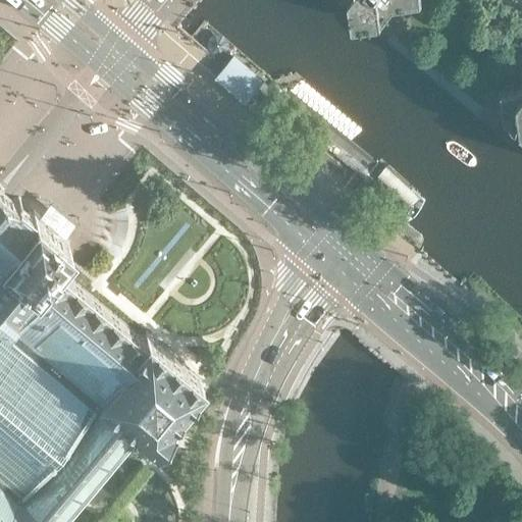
[(412,0),(354,0),(357,19),(383,15),(386,18),(399,2),(412,0)]
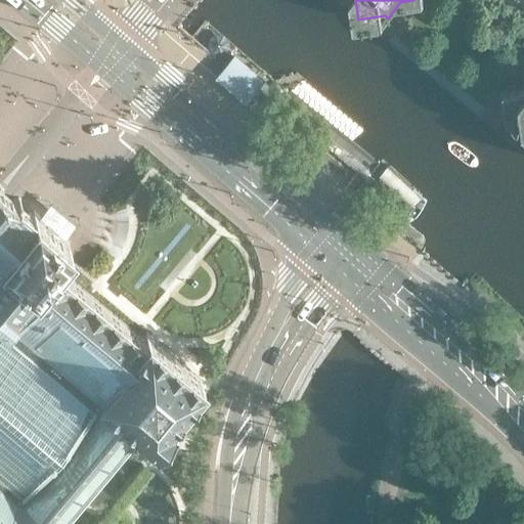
[(263,77),(235,52),(217,75),(245,99),(263,77)]
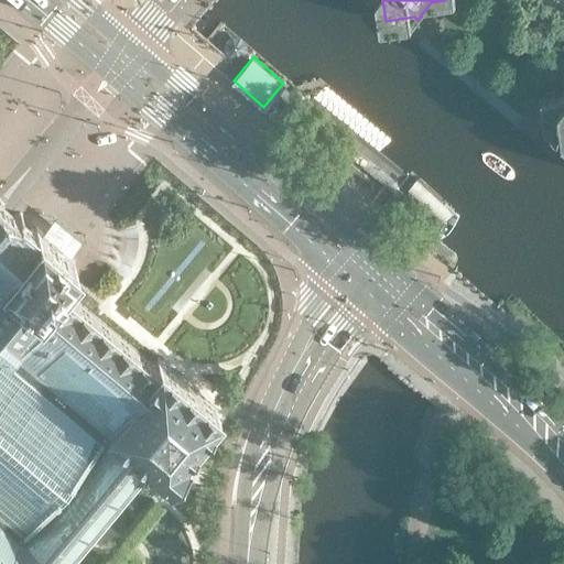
[(563,86),(544,89),(549,121),(563,132),(563,86)]
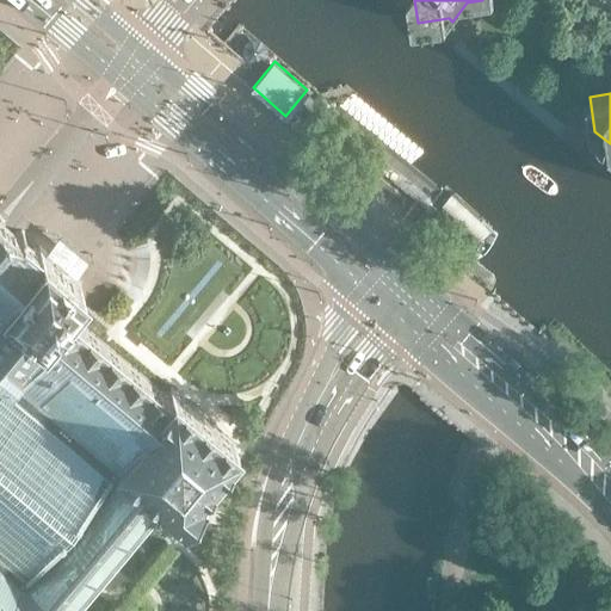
[(491,228),(451,195),(439,209),(479,242),(491,228)]
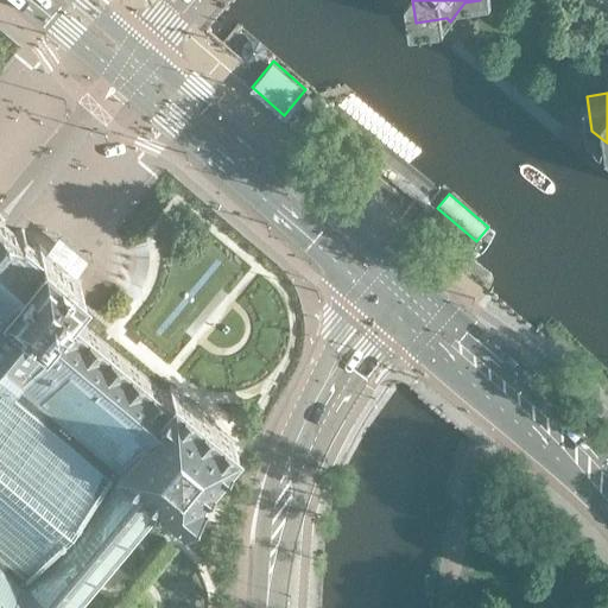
[(0,607),(59,607),(64,602),(75,590),(152,498),(153,498),(177,518),(183,510),(195,496),(201,489),(197,487),(197,485),(234,441),(168,385),(164,391),(162,391),(61,305),(58,304),(75,285),(78,280),(73,276),(63,267),(54,260),(44,251),(38,246),(36,248),(35,247),(33,247),(23,238),(24,236),(23,235),(24,233),(24,230),(21,228),(18,228),(17,230),(16,229),(17,229),(17,228),(16,228),(14,228),(14,229),(14,230),(2,221),(4,221),(5,221),(5,220),(5,219),(4,219),(0,216),(0,607)]
